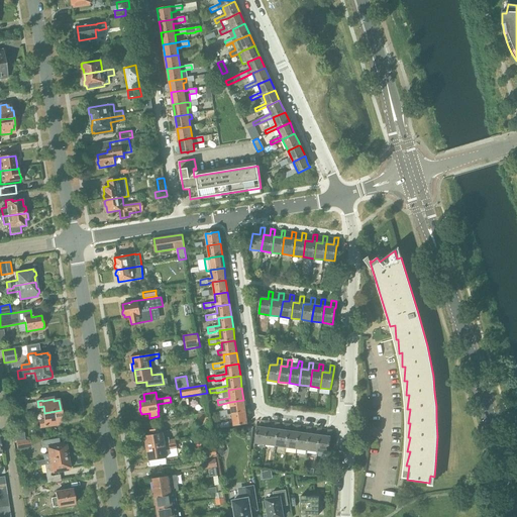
[(243,400),(230,402),(232,414),(245,412),(243,400)]
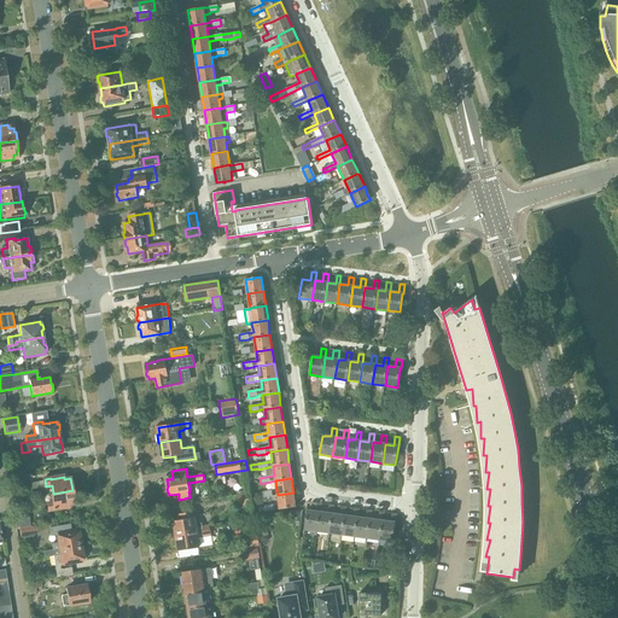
[(75,502),(73,490),(53,494),(54,502),(48,503),(50,511),(57,509),(56,508),(69,506),(68,503),(75,502)]
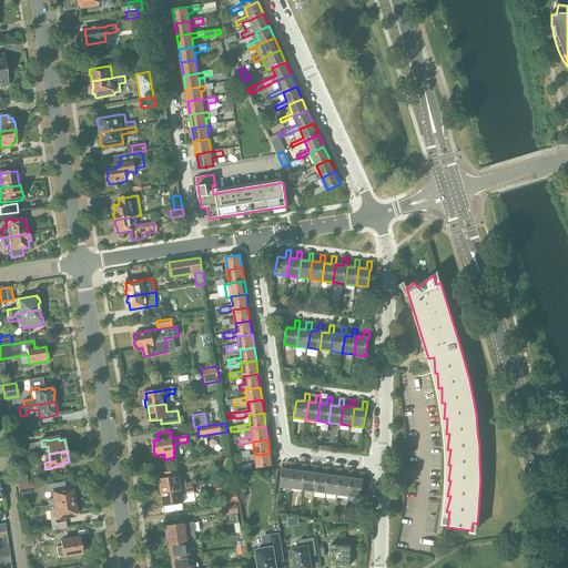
[(272,466),(270,453),(255,455),(257,468),(272,466)]
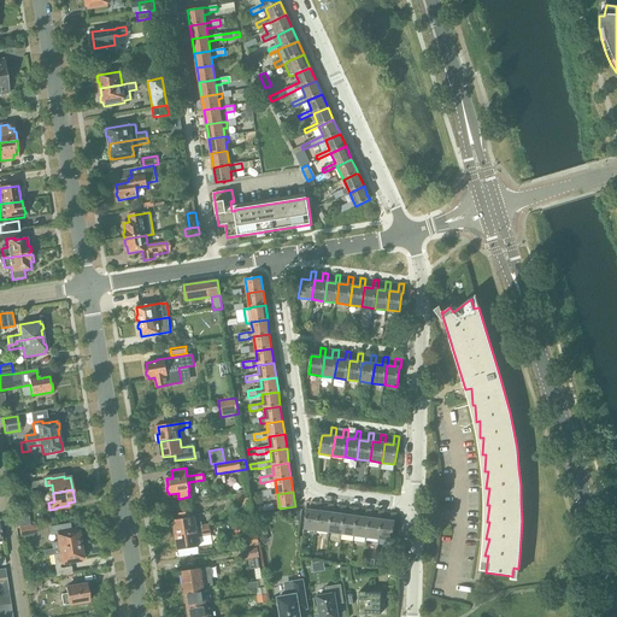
[(252,504),(251,493),(236,495),(238,506),(252,504)]
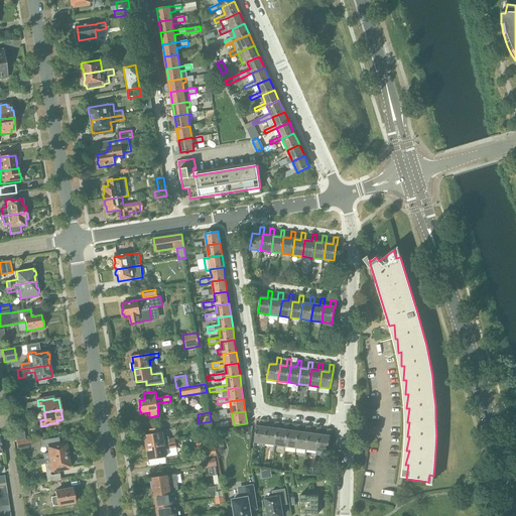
[(260,424),(264,424),(263,427),(256,426),(254,442),(265,443),(267,428),(268,420),(264,419),(264,420),(260,419),(260,424)]
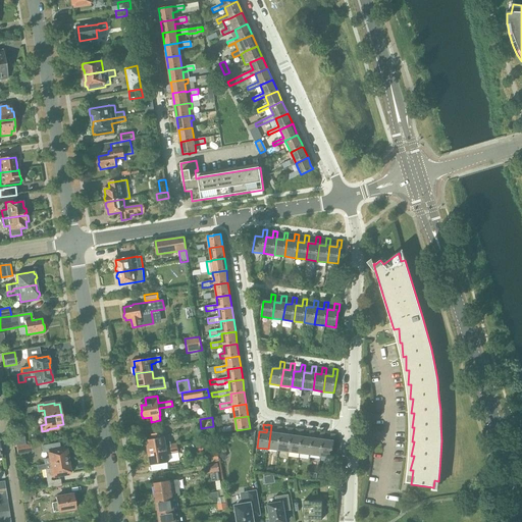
[(277,433),(270,433),(268,449),(279,451),(281,434),(282,426),(278,426),(277,433)]
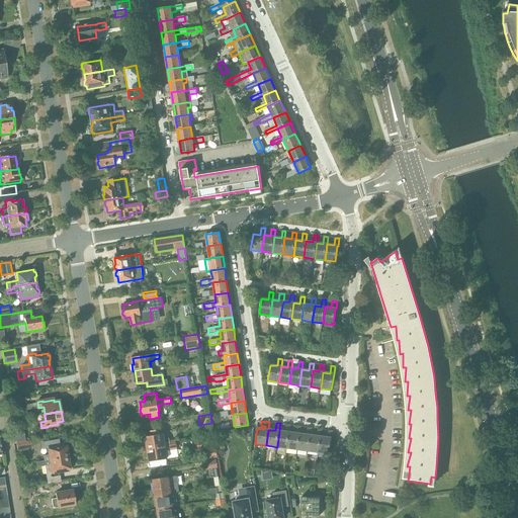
[(279,431),(277,447),(287,448),(289,432),(290,425),(286,424),(285,432),(279,431)]
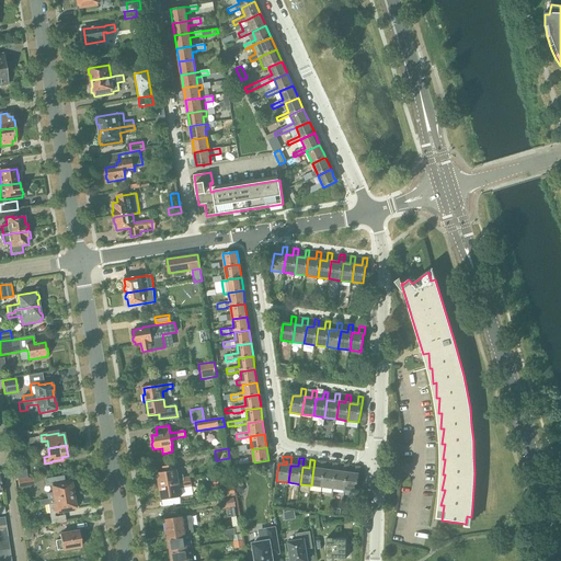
[(321,469),(313,468),(311,485),(322,488),(325,470),(327,462),(322,461),(321,469)]
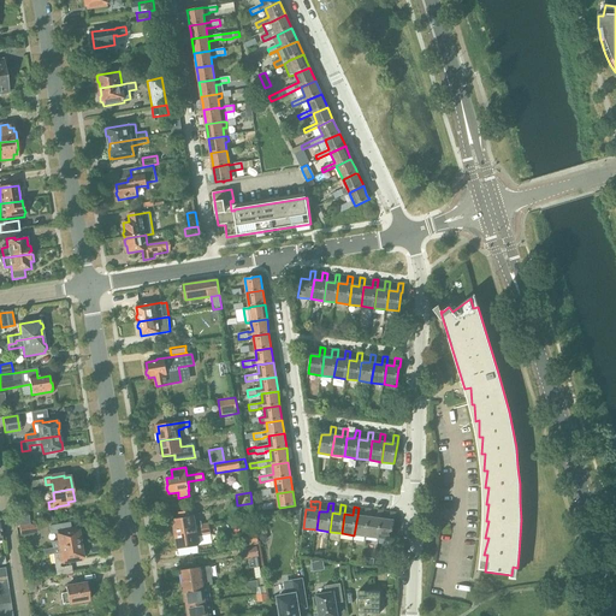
[(367,537),(369,517),(371,509),(366,508),(365,517),(357,516),(354,535),(367,537)]
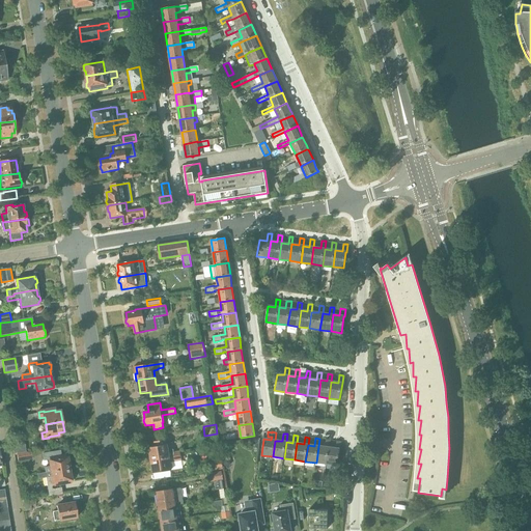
[(149,448),(151,462),(169,458),(169,457),(174,456),(174,457),(180,456),(180,451),(174,452),(173,450),(168,451),(166,440),(155,442),(156,447),(149,448)]
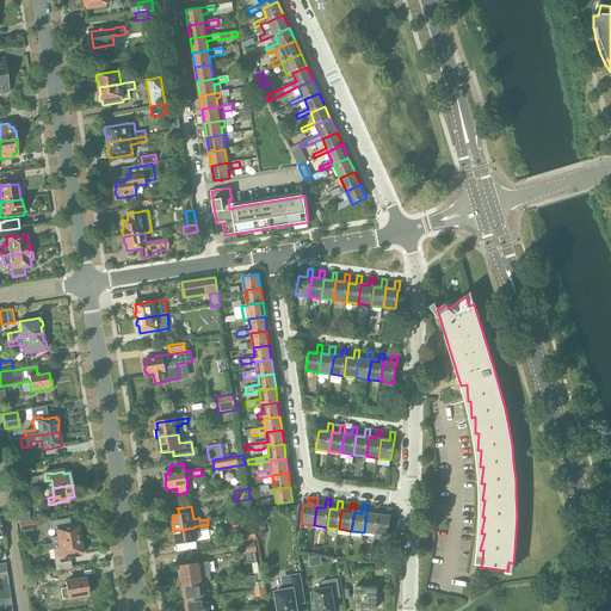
[(375,514),(366,513),(364,532),(376,535),(378,516),(380,506),(376,506),(375,514)]
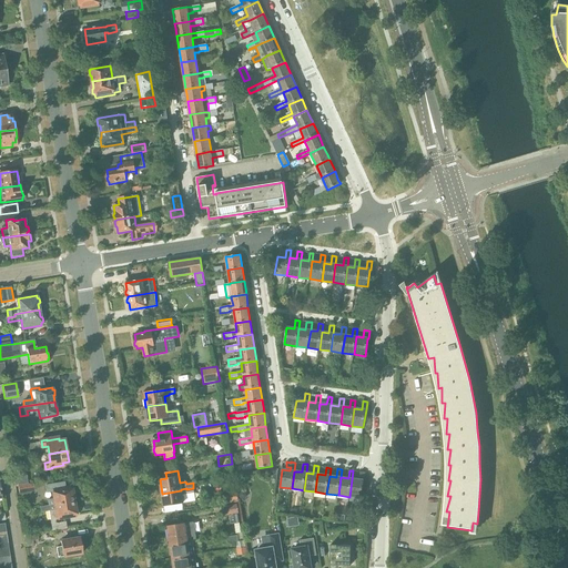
[(352,479),(350,497),(361,498),(363,480),(364,480),(365,473),(361,472),(359,479),(352,479)]
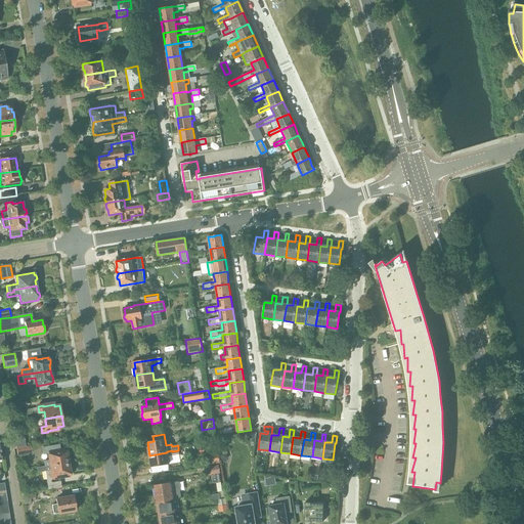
[(25,439),(12,440),(13,447),(25,446),(25,439)]
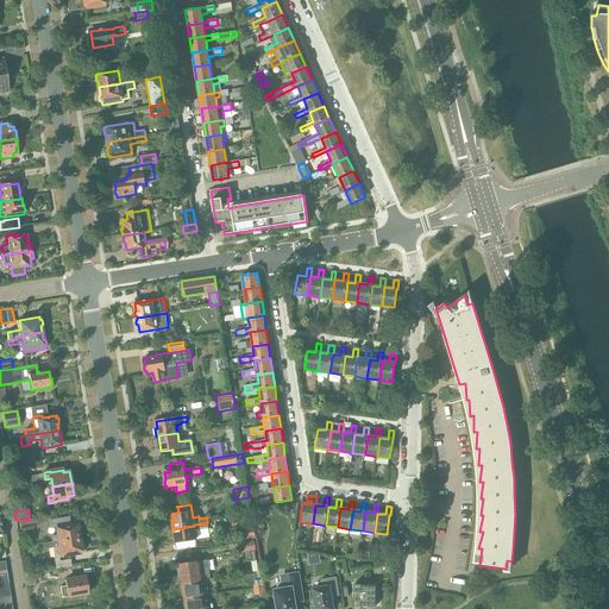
[(56,528),(57,535),(51,537),(51,542),(79,538),(76,522),(70,523),(69,516),(48,520),(50,529),(56,528)]
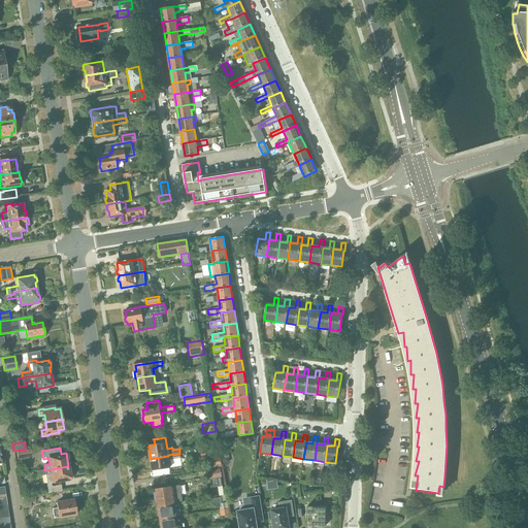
[(31,450),(17,452),(18,459),(32,457),(31,450)]
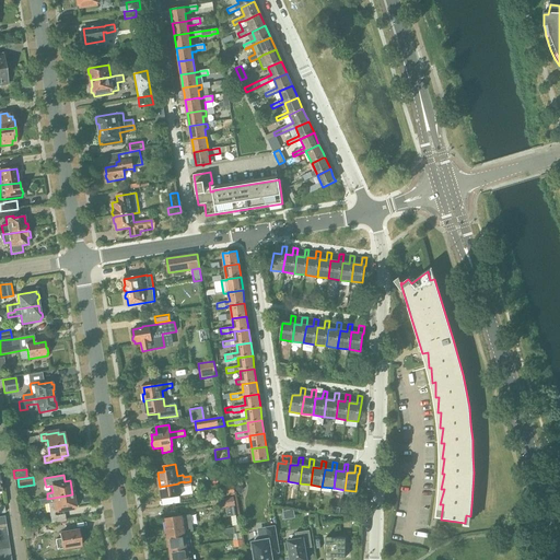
[(184,481),(178,482),(178,483),(160,487),(162,500),(181,497),(179,489),(185,488),(185,487),(191,486),(190,481),(184,482),(184,481)]
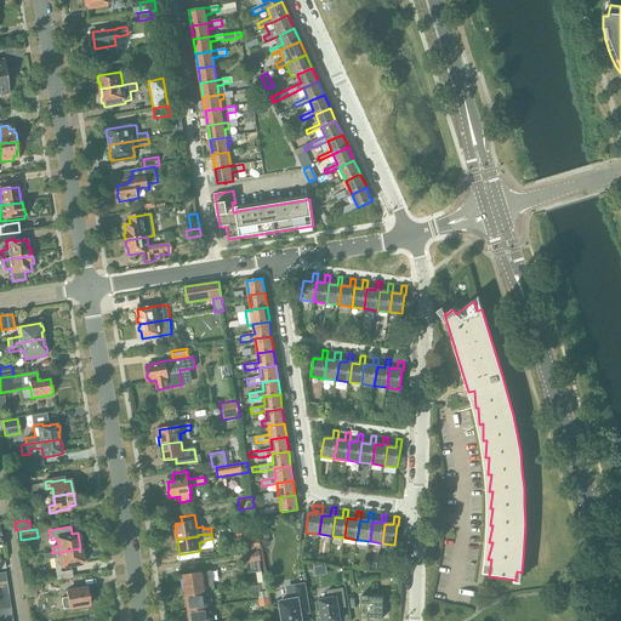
[(83,563),(80,548),(52,553),(44,554),(45,560),(53,559),(56,571),(61,571),(63,567),(83,563)]
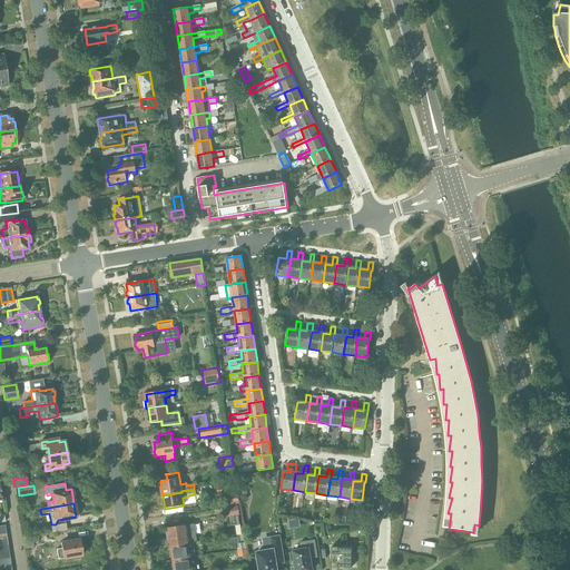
[(239,514),(237,507),(224,509),(225,518),(239,514)]
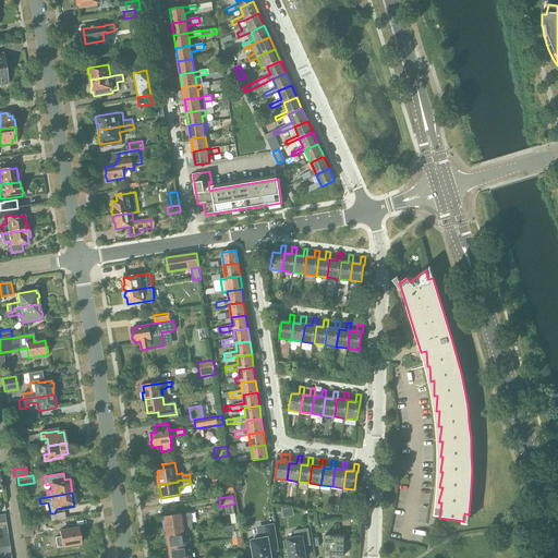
[(165,517),(167,534),(184,531),(181,513),(165,517)]
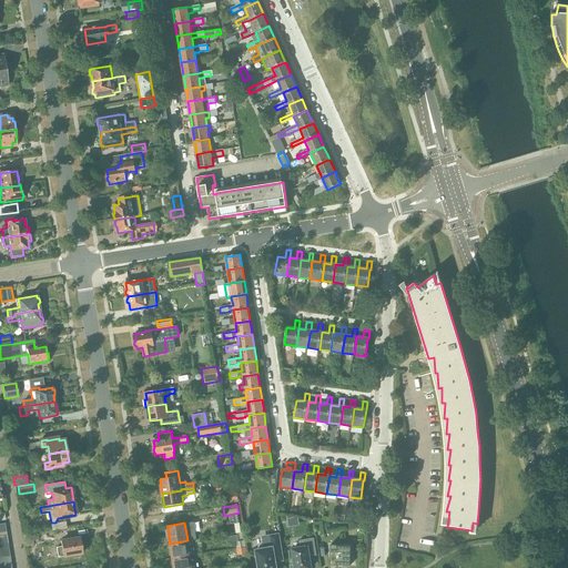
[(38,533),(26,535),(24,535),(26,547),(33,546),(33,541),(39,540),(38,533)]
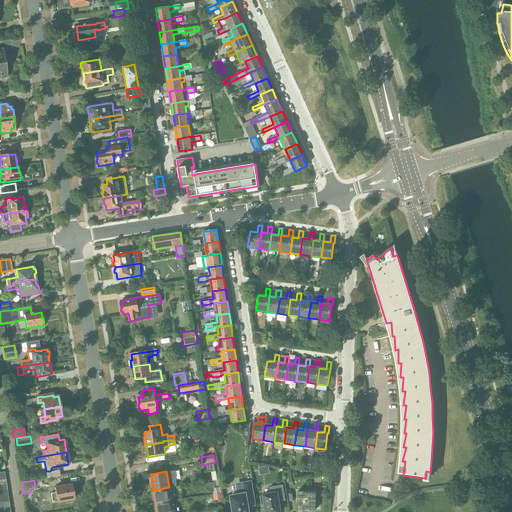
[(212,489),(213,495),(222,493),(220,480),(214,481),(215,488),(212,488),(212,489)]
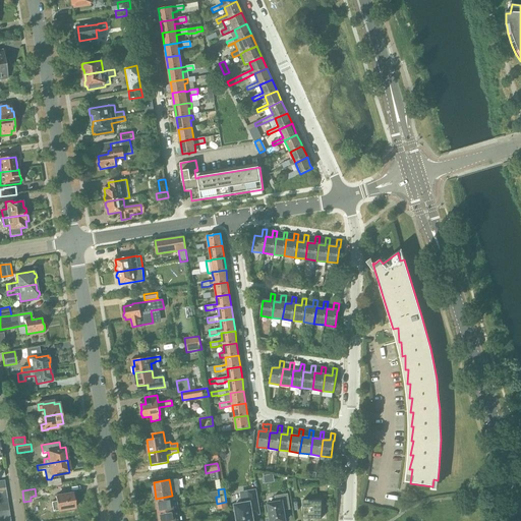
[(252,520),(251,511),(258,510),(255,490),(241,493),(243,504),(234,505),(237,520),(252,520)]
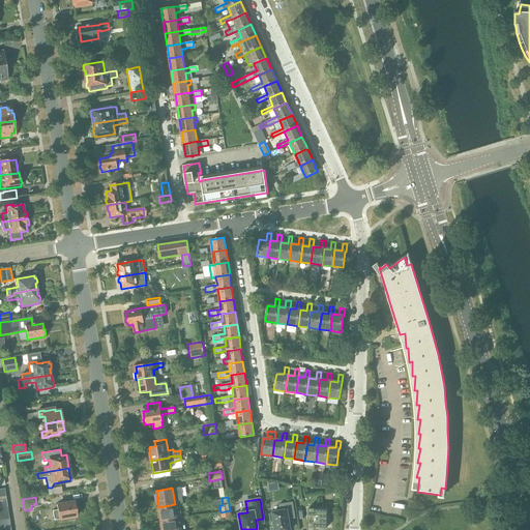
[(78,509),(76,509),(75,502),(57,505),(58,510),(53,510),(54,520),(77,516),(78,513),(78,509)]
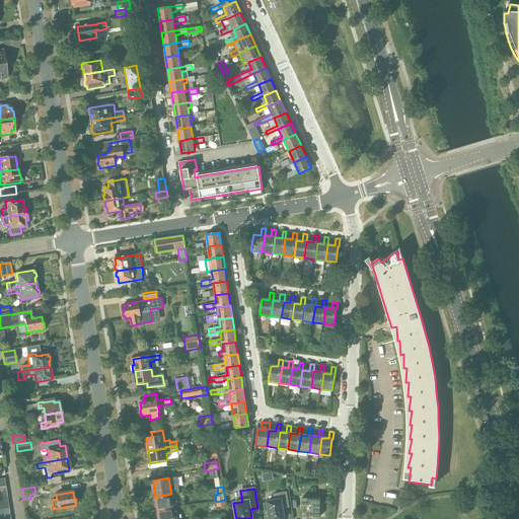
[(269,511),(269,518),(284,518),(282,509),(289,508),(287,492),(274,494),(275,501),(267,503),(264,503),(266,512),(269,511)]
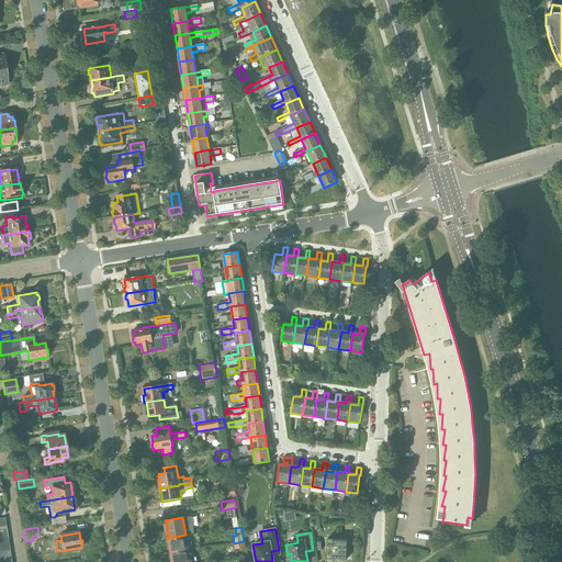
[(190,535),(186,535),(168,538),(171,553),(188,551),(193,550),(190,535)]
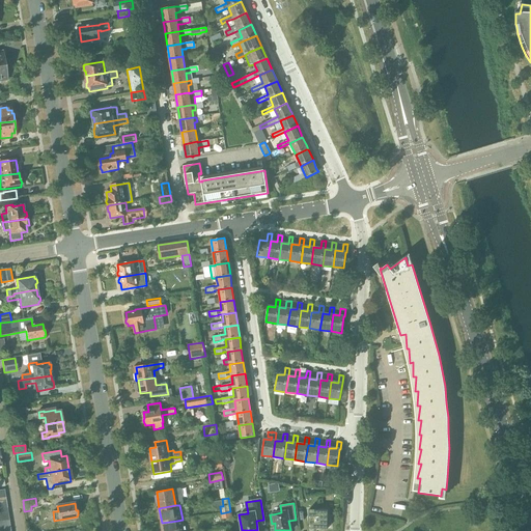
[(329,527),(327,508),(307,511),(310,530),(329,527)]
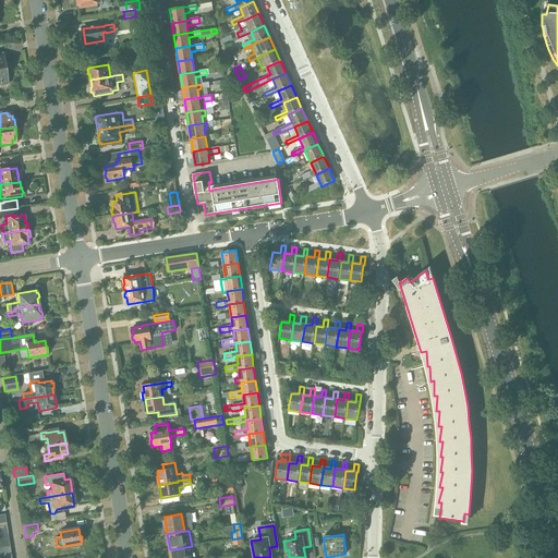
[(170,549),(170,557),(187,557),(186,547),(170,549)]
